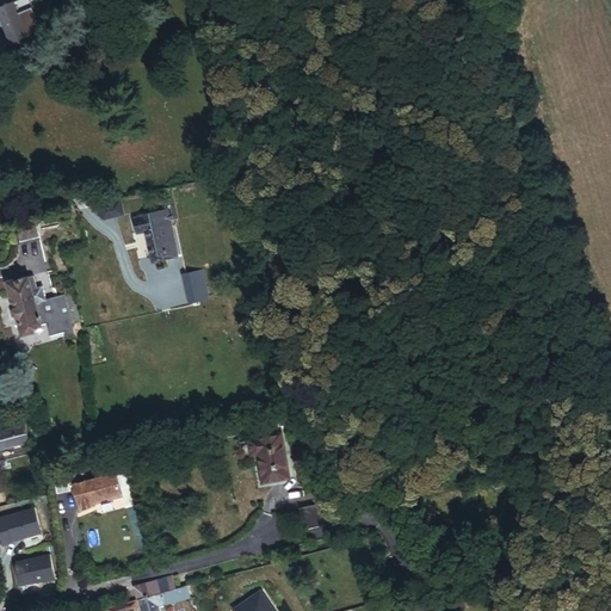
[(36,26),(26,0),(17,0),(0,6),(0,17),(8,43),(25,37),(30,36),(36,26)]
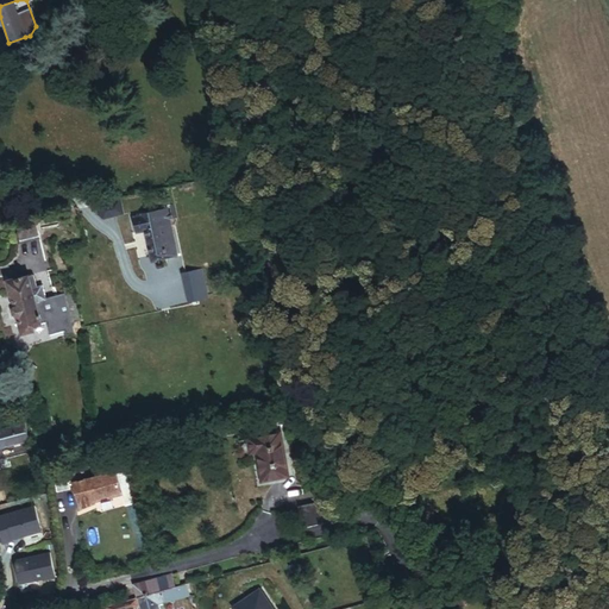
[(29,46),(25,37),(8,43),(0,45),(0,55),(4,55),(4,56),(29,46)]
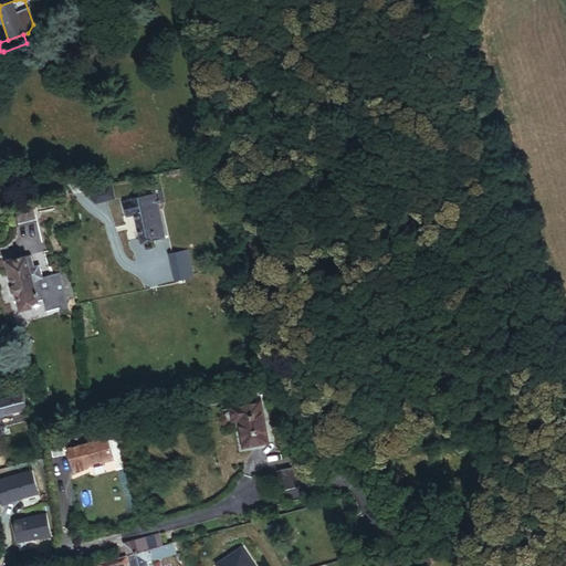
[(93,188),(96,202),(114,198),(111,184),(93,188)]
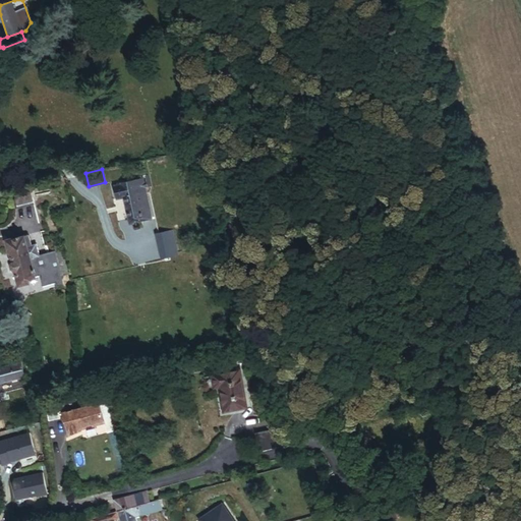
[(146,179),(115,186),(119,200),(124,199),(123,196),(142,192),(148,212),(140,214),(142,222),(155,219),(146,179)]
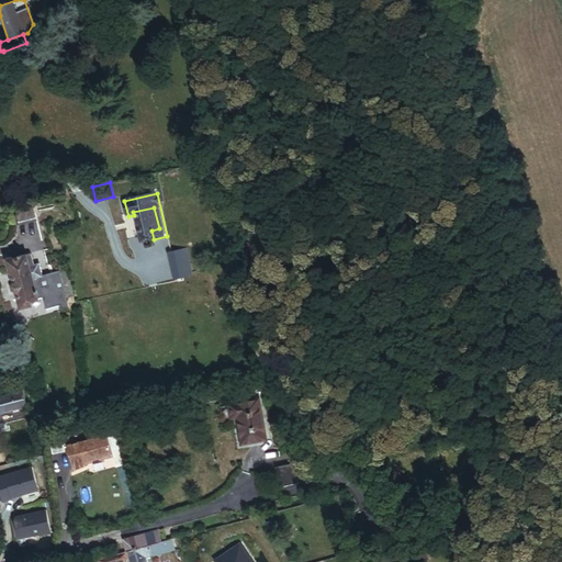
[(53,202),(36,206),(38,215),(55,212),(53,202)]
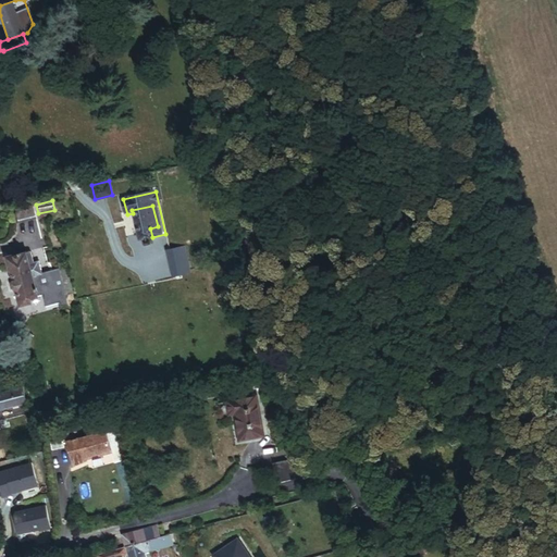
[(15,207),(17,220),(36,217),(33,203),(15,207)]
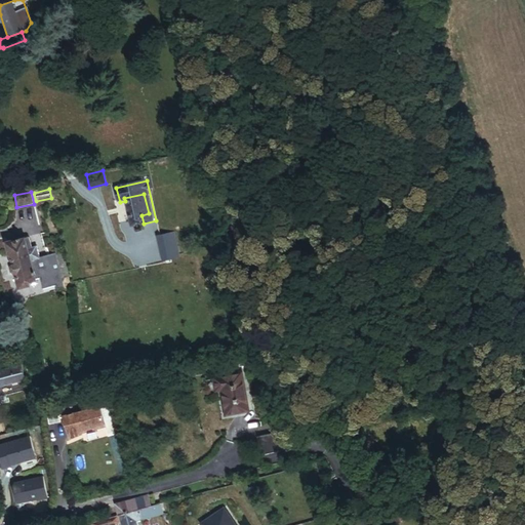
[(144,194),(124,198),(125,201),(130,226),(134,226),(136,232),(142,231),(140,225),(144,224),(142,215),(149,213),(144,194)]
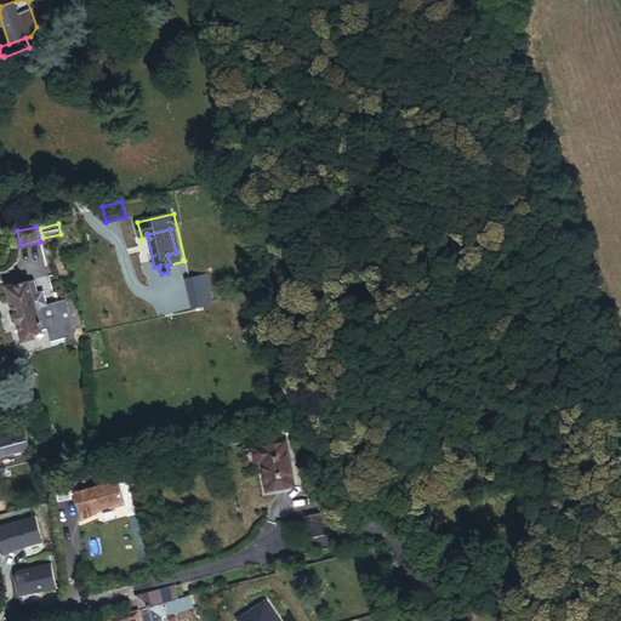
[(210,273),(186,275),(188,306),(212,303),(210,273)]
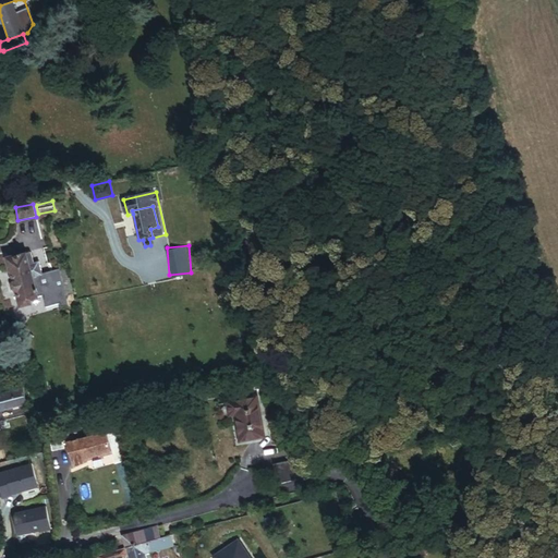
[(7,259),(13,283),(9,284),(10,290),(14,289),(19,306),(27,304),(26,301),(40,298),(36,279),(41,277),(40,275),(38,264),(32,266),(28,254),(7,259)]
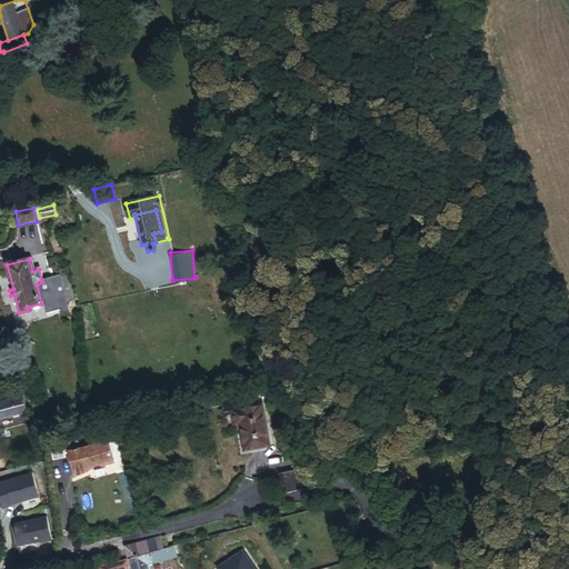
[(61,275),(43,279),(48,297),(52,296),(60,293),(58,286),(63,285),(61,275)]
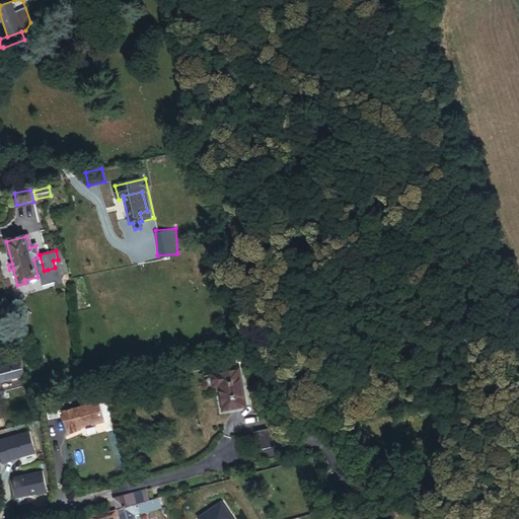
[(33,260),(38,277),(49,274),(48,270),(44,271),(40,254),(38,255),(39,257),(33,260)]
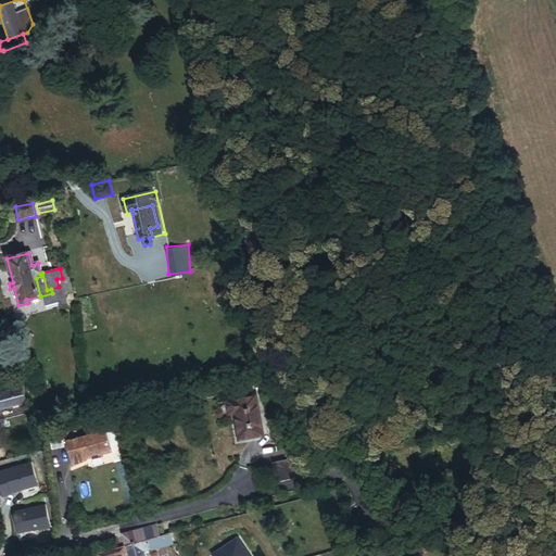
[(26,376),(0,381),(0,407),(32,400),(26,376)]
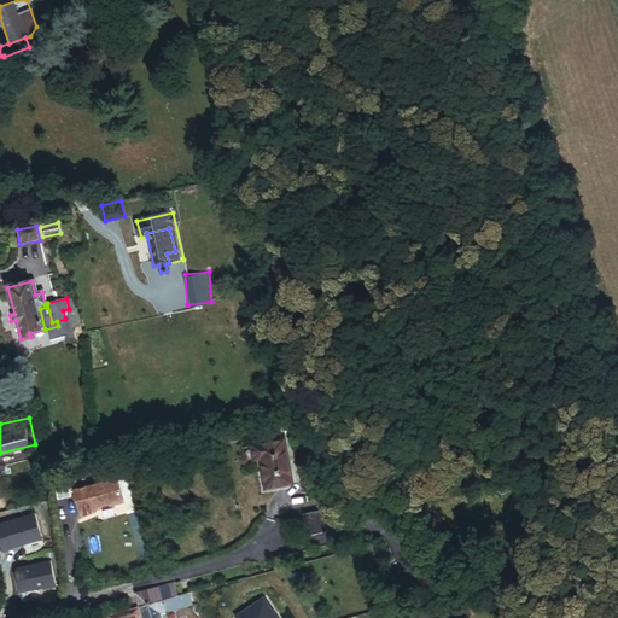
[(250,465),(256,464),(262,491),(287,485),(278,442),(246,449),(250,465)]
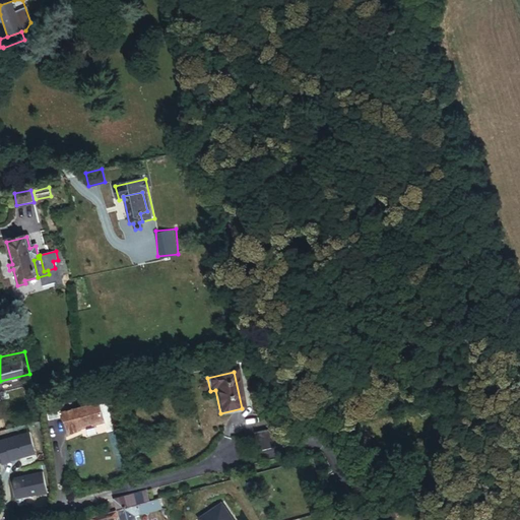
[(80,398),(69,401),(70,406),(81,404),(80,398)]
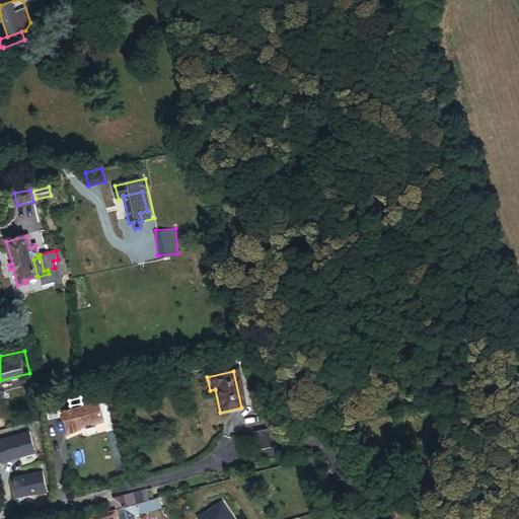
[(61,418),(58,401),(46,403),(49,420),(61,418)]
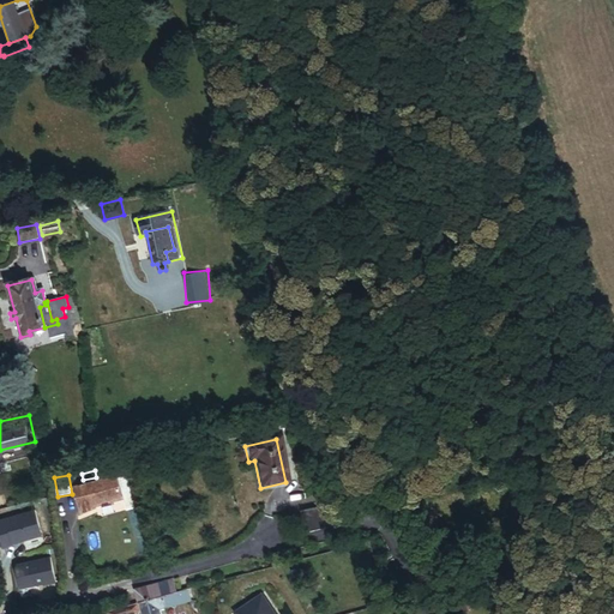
[(119,476),(74,487),(80,511),(96,506),(96,504),(102,501),(109,500),(110,503),(125,499),(119,476)]
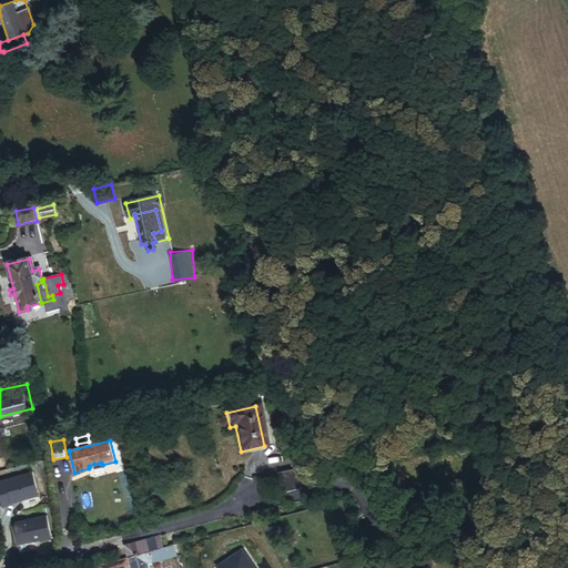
[(292,470),(277,474),(283,494),(313,486),(303,447),(287,452),(292,470)]
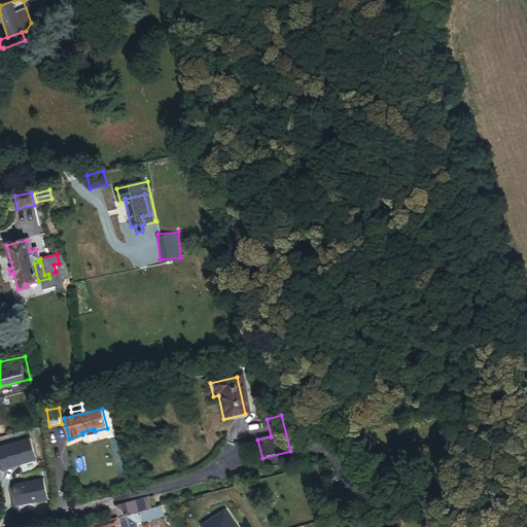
[(36,458),(30,437),(0,446),(0,459),(3,470),(36,460),(36,458)]
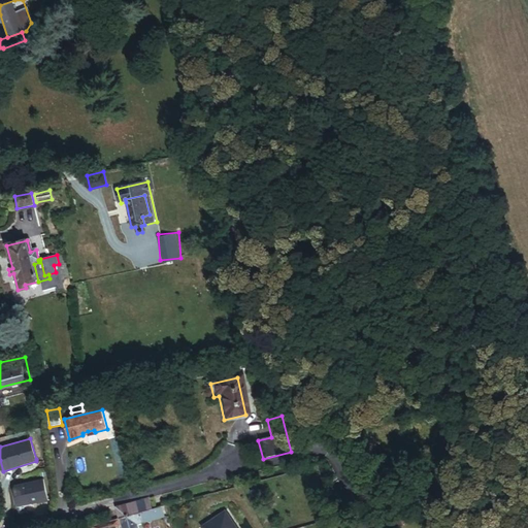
[(48,500),(43,480),(13,485),(11,489),(15,508),(48,500)]
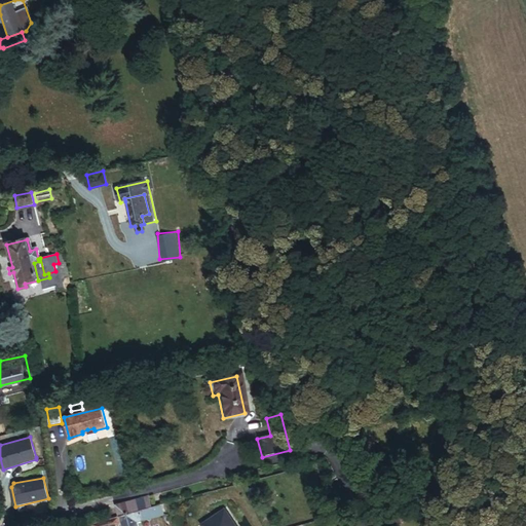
[(115,505),(120,525),(137,525),(137,523),(163,516),(160,505),(151,508),(148,497),(115,505)]
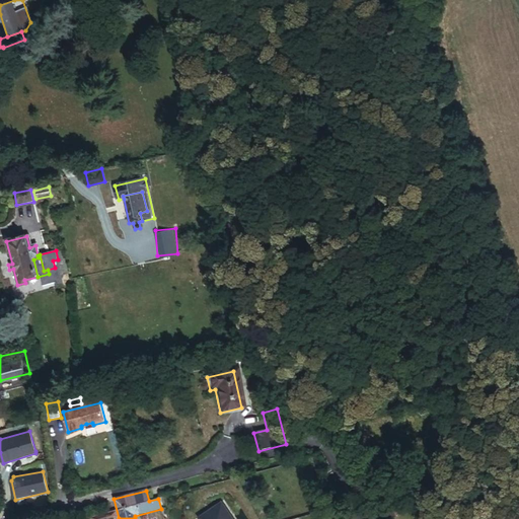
[(233,518),(221,501),(197,518),(233,518)]
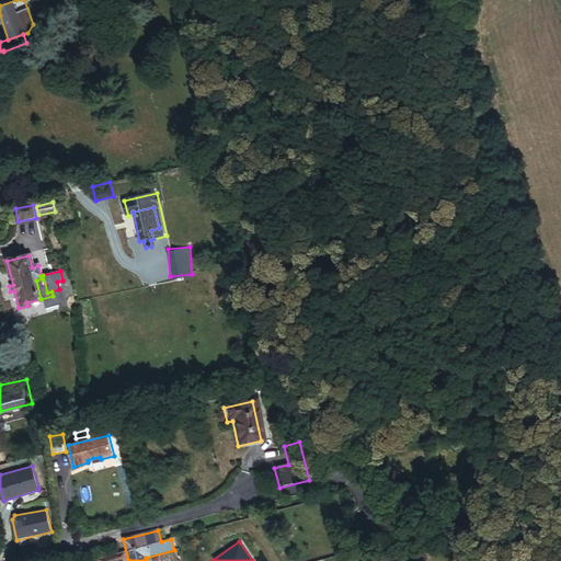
[(125,560),(127,560),(124,551),(98,559),(98,560),(125,560)]
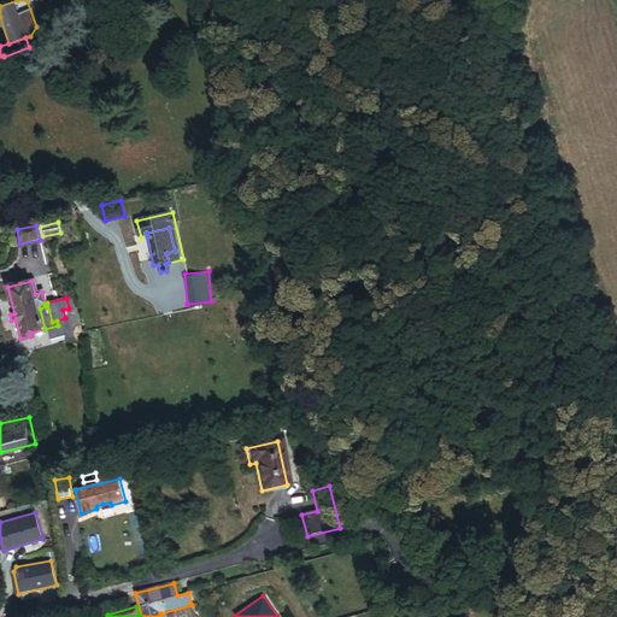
All buildings are outlined.
